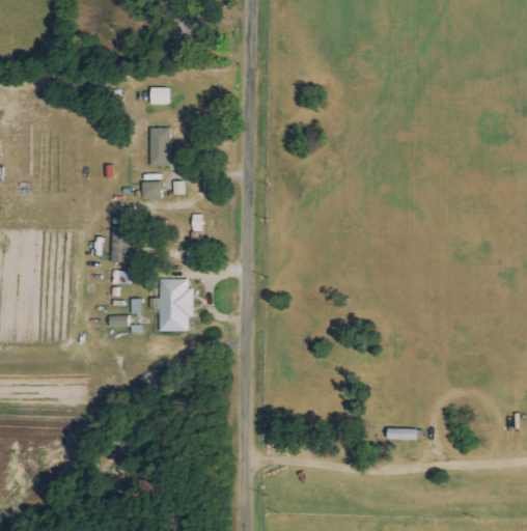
[(151,105),(168,105),(168,88),(151,88),(151,105)]
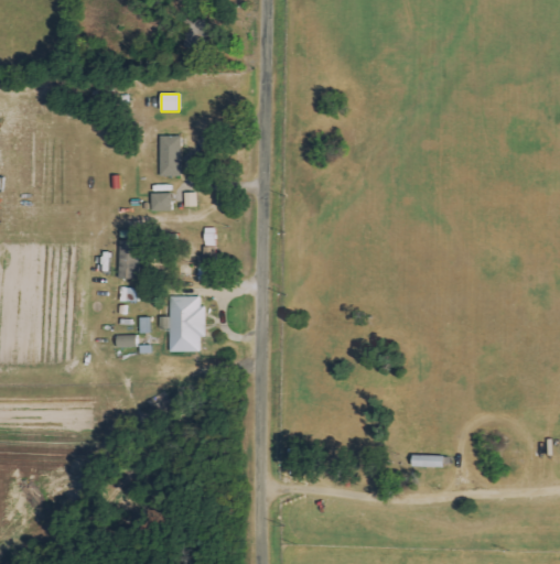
[(161,175),(183,174),(181,136),(159,137),(161,175)]
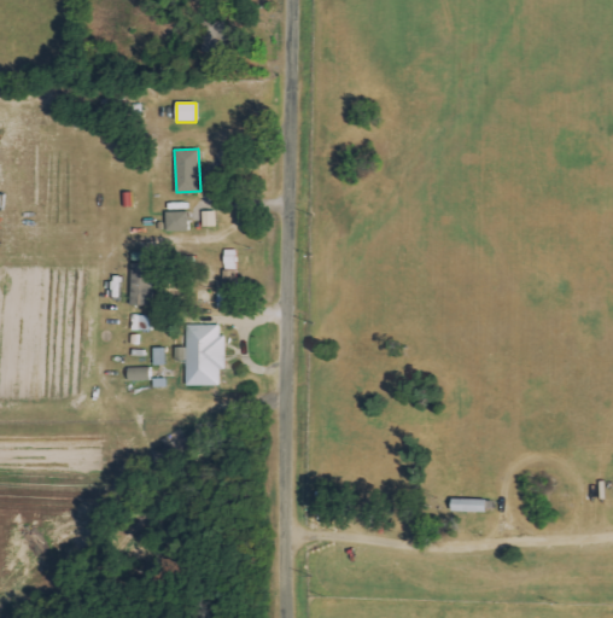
[(165,232),(188,231),(188,210),(165,211),(165,232)]
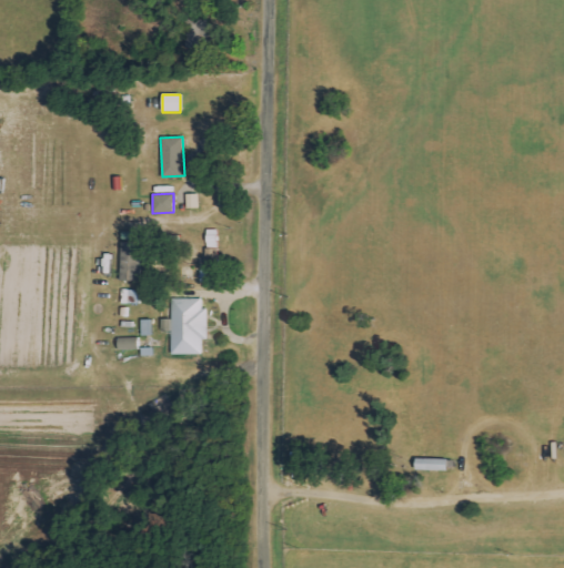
[(138,303),(138,290),(120,290),(120,303),(138,303)]
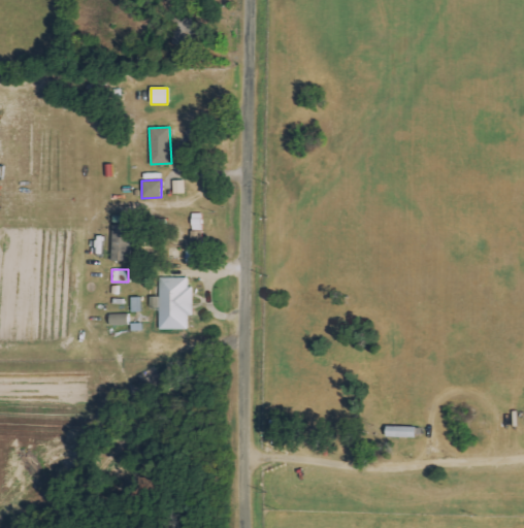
[(192,286),(187,286),(187,276),(159,277),(159,296),(149,296),(149,309),(159,309),(159,329),(187,329),(187,316),(192,316),(192,286)]
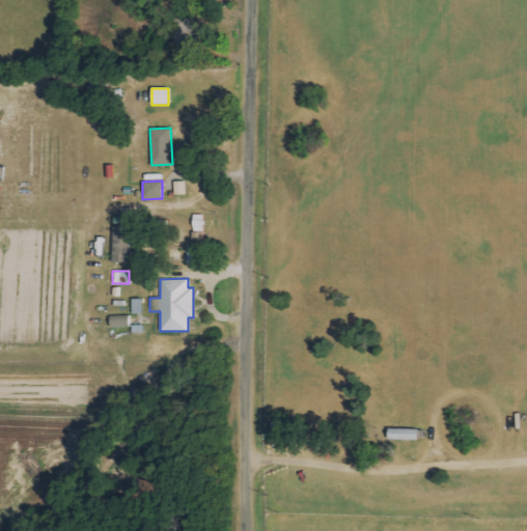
[(141,298),(131,299),(131,313),(141,313),(141,298)]
